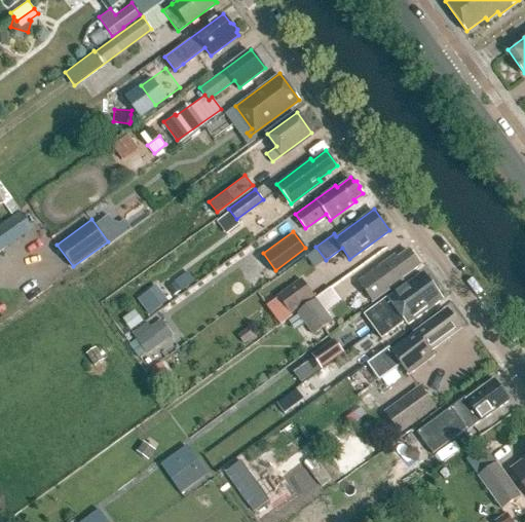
[(408,248),(397,256),(395,252),(358,278),(373,300),(402,278),(401,276),(419,263),(408,248)]
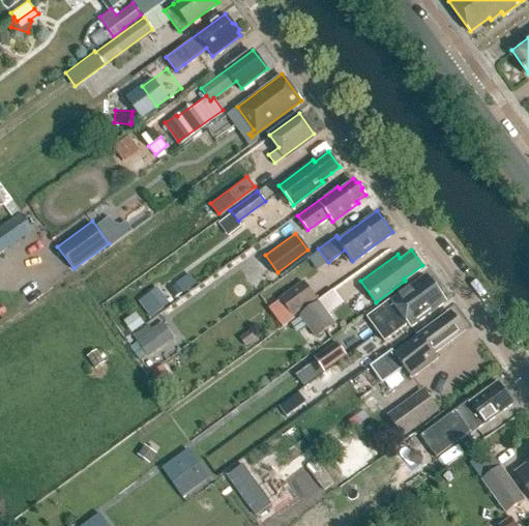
[(376,329),(435,286),(424,272),(366,316),(376,329)]
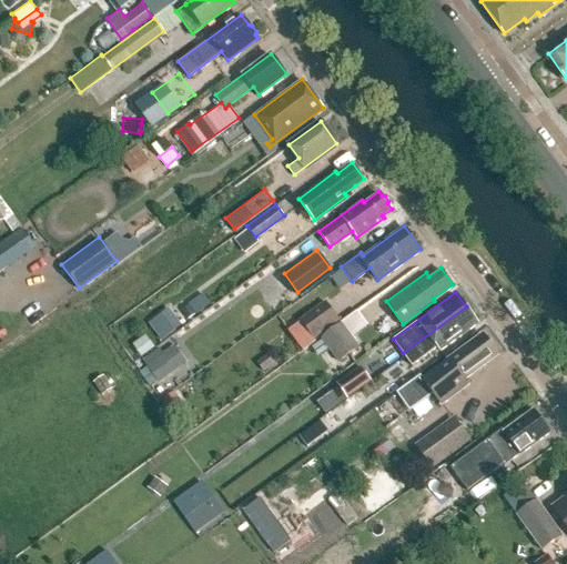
[(324,299),(299,318),(312,336),(338,318),(324,299)]
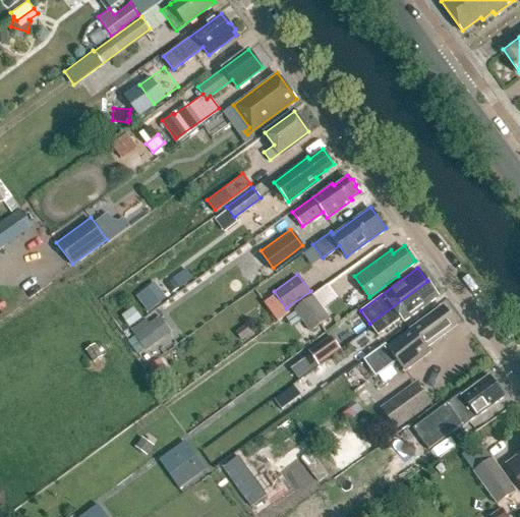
[(153,278),(133,292),(146,308),(165,294),(153,278)]
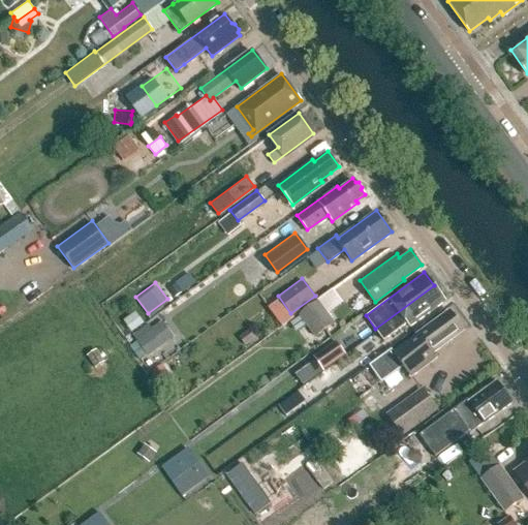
[(444,299),(434,285),(375,329),(383,339),(406,321),(408,326),(444,299)]
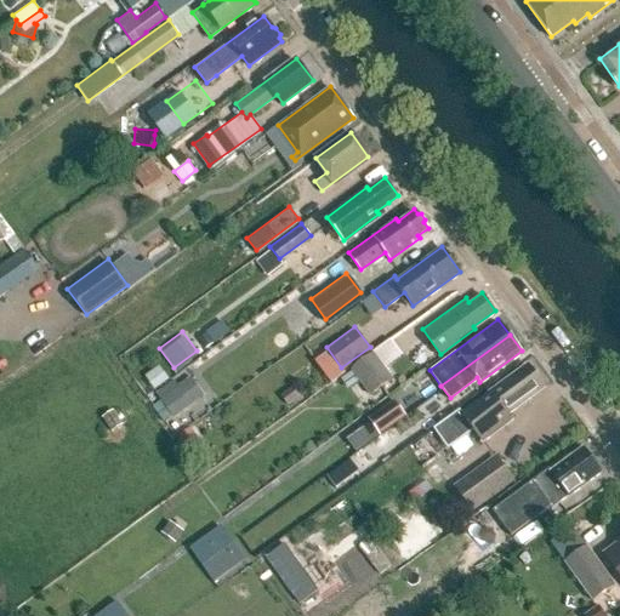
[(350,366),(369,393),(392,376),(373,349),(350,366)]
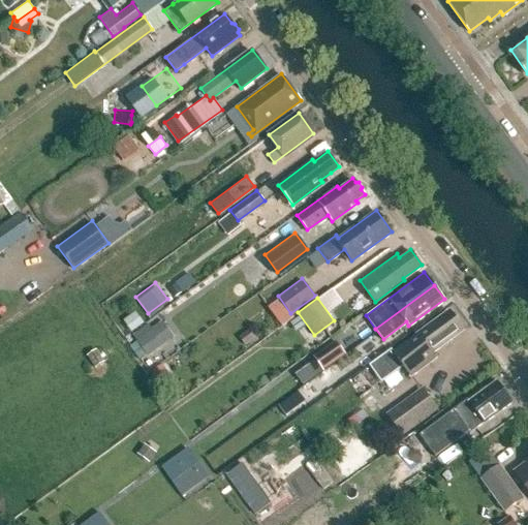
[(130,331),(143,321),(134,309),(130,312),(128,309),(120,315),(130,331)]
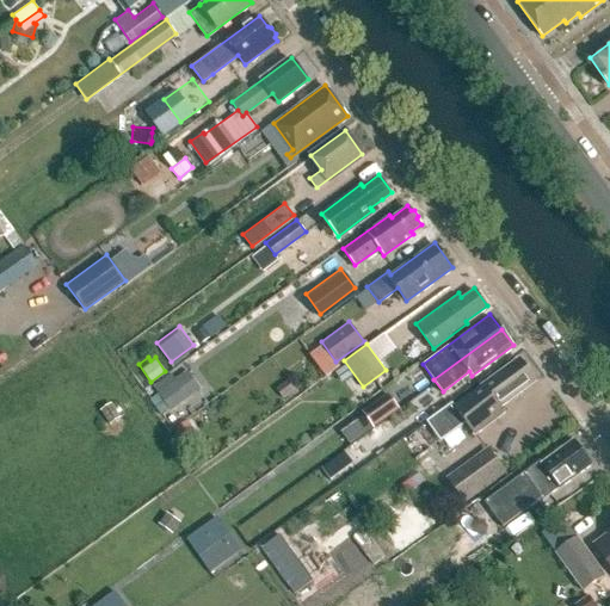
[(513,395),(535,379),(530,373),(531,370),(527,363),(523,363),(518,357),(497,373),(494,370),(479,382),(481,384),(455,404),(478,436),(504,415),(500,409),(516,399),(513,395)]
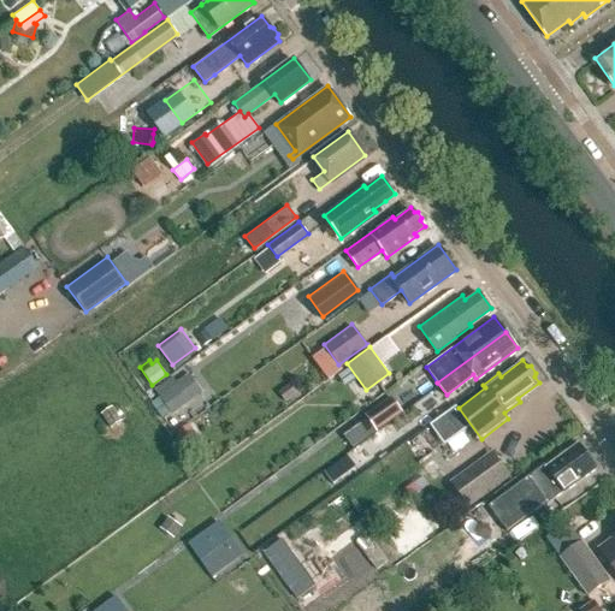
[(154,387),(171,411),(188,398),(171,375),(154,387)]
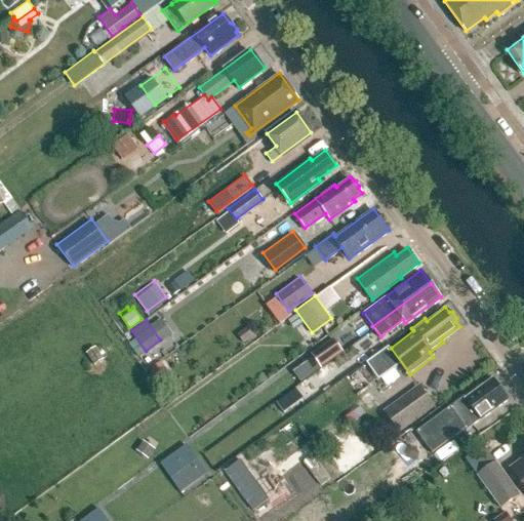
[(242,341),(252,333),(246,325),(237,332),(242,341)]
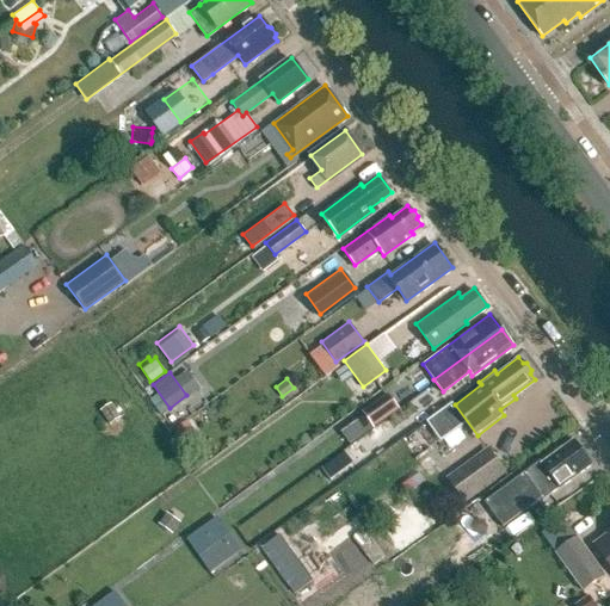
[(373,425),(398,407),(386,391),(361,410),(363,413),(373,425)]
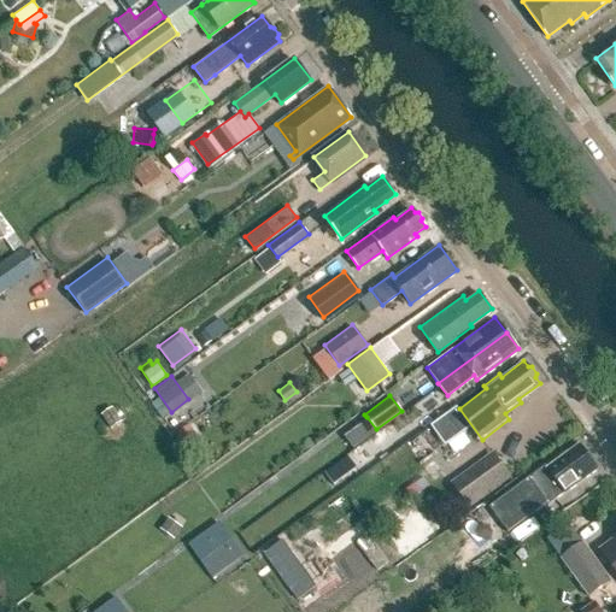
[(444,443),(469,424),(456,406),(429,424),(444,443)]
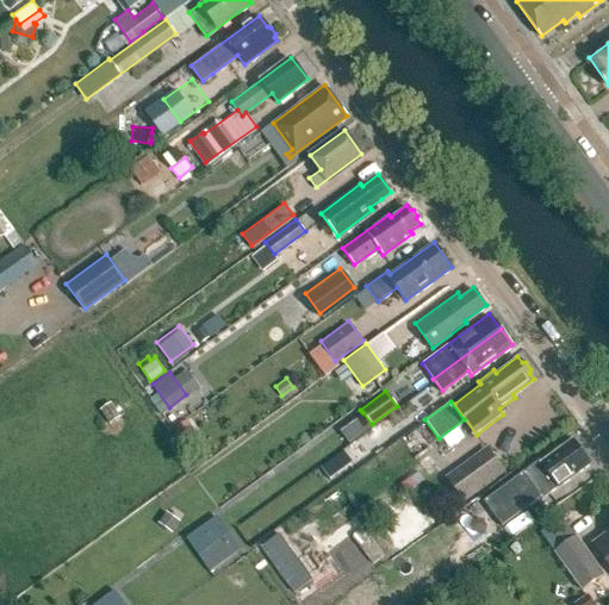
[(356,436),(372,424),(362,412),(347,424),(356,436)]
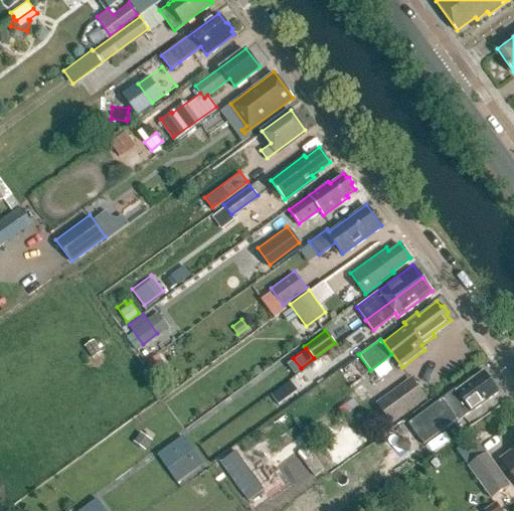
[(300,387),(309,380),(302,369),(292,376),(300,387)]
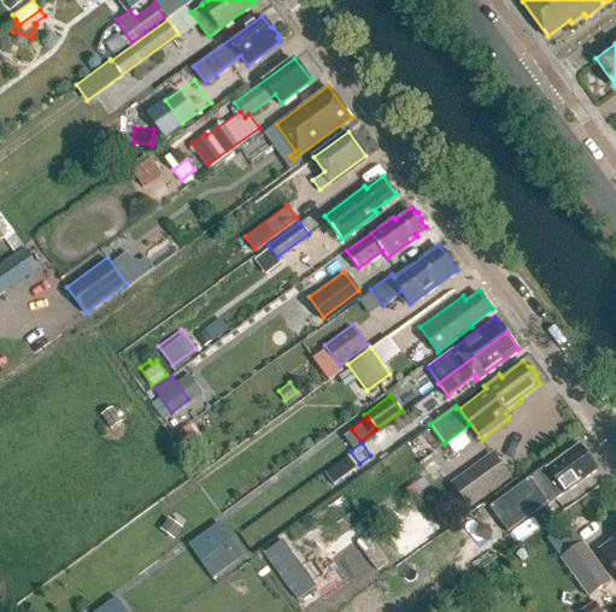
[(597,466),(579,443),(547,466),(546,464),(528,477),(547,504),(563,492),(597,466)]
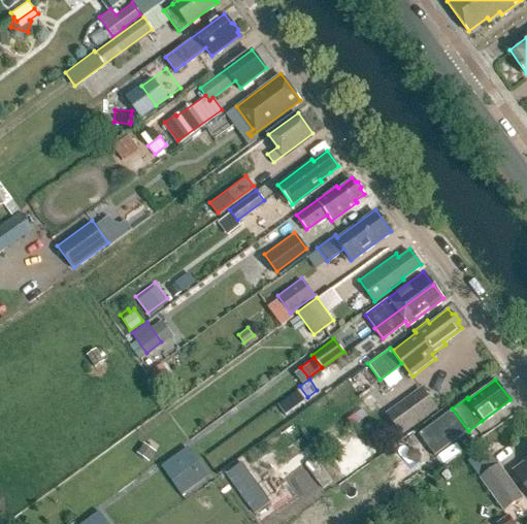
[(413,425),(437,406),(424,389),(399,407),(413,425)]
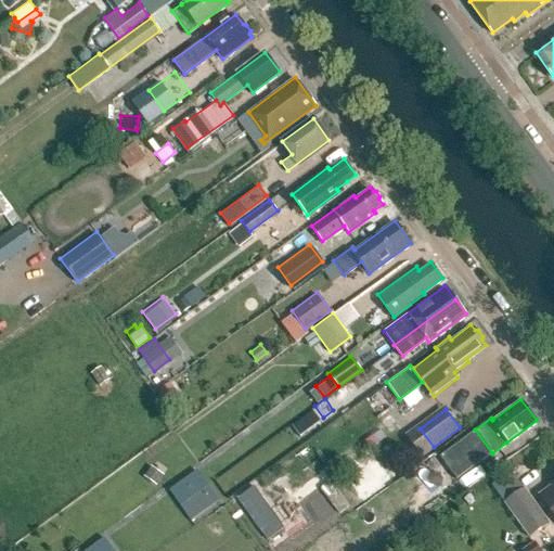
[(156,484),(164,473),(151,464),(143,474),(156,484)]
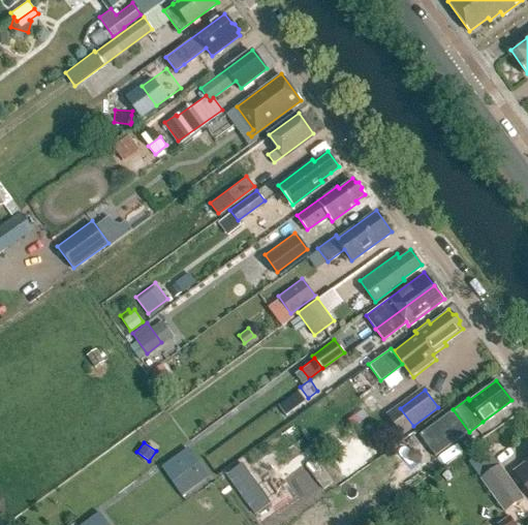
[(527,488),(527,458),(514,469),(527,488)]
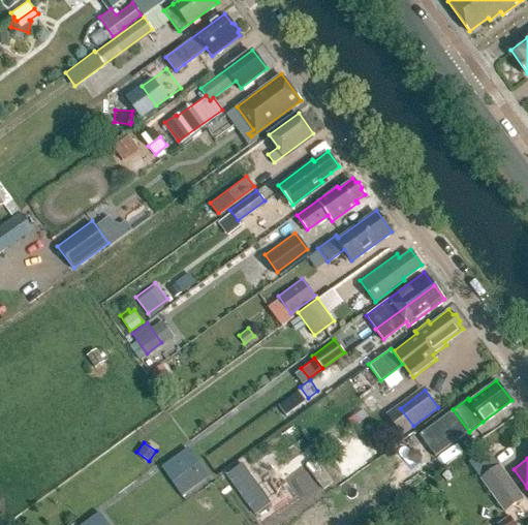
[(185,470),(194,484),(208,474),(198,461),(185,470)]
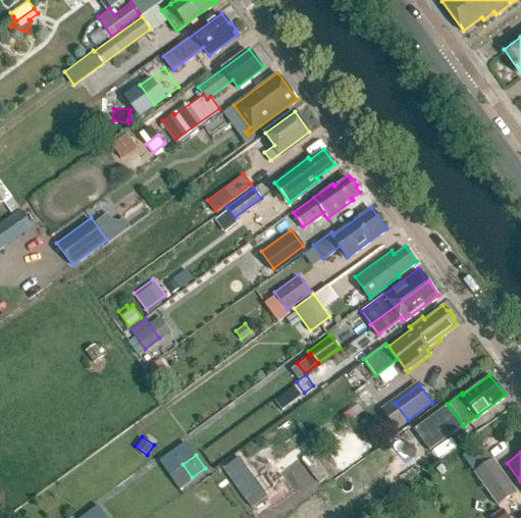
[(472,470),(497,504),(516,489),(492,456),(472,470)]
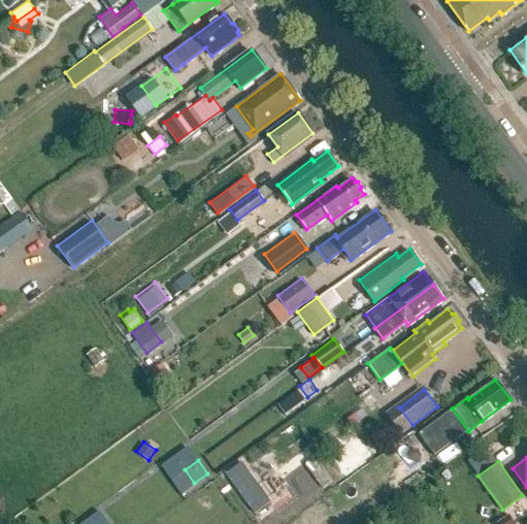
[(109,523),(98,509),(77,523),(109,523)]
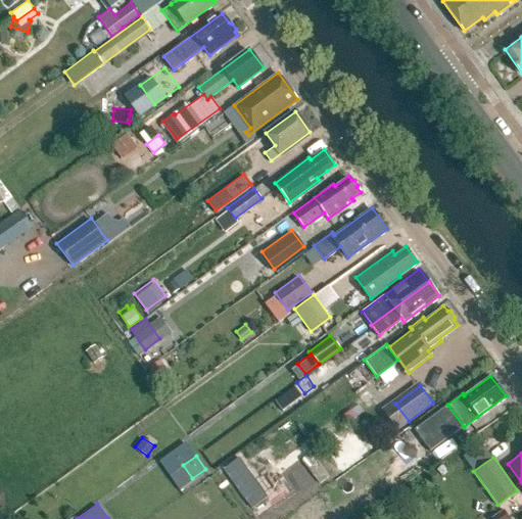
[(503,508),(490,516),(491,518),(509,518),(510,518),(503,508)]
